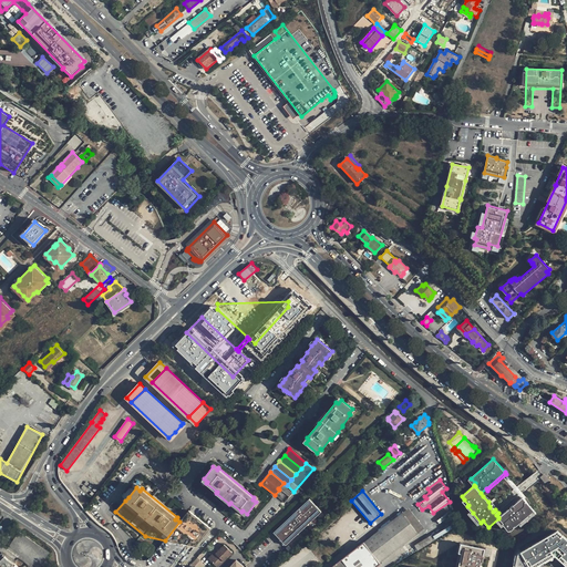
[(490,506),(490,507),(494,504),(485,494),(483,496),(488,502),(490,506)]
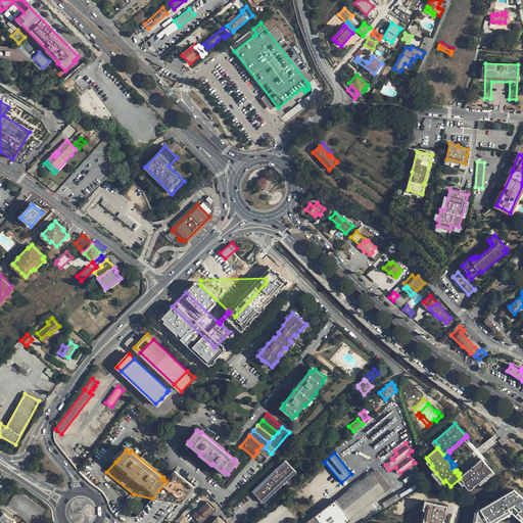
[(460,477),(460,478),(464,482),(463,483),(470,490),(481,481),(492,471),(482,459),(462,476),(460,477)]
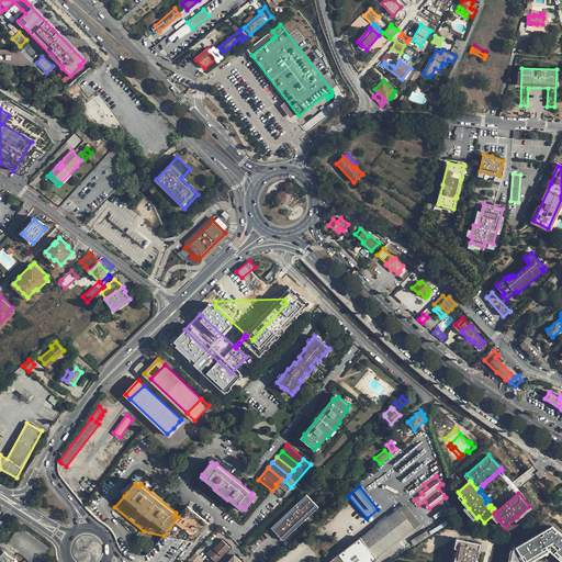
[(271,528),(277,534),(312,501),(306,495),(271,528)]
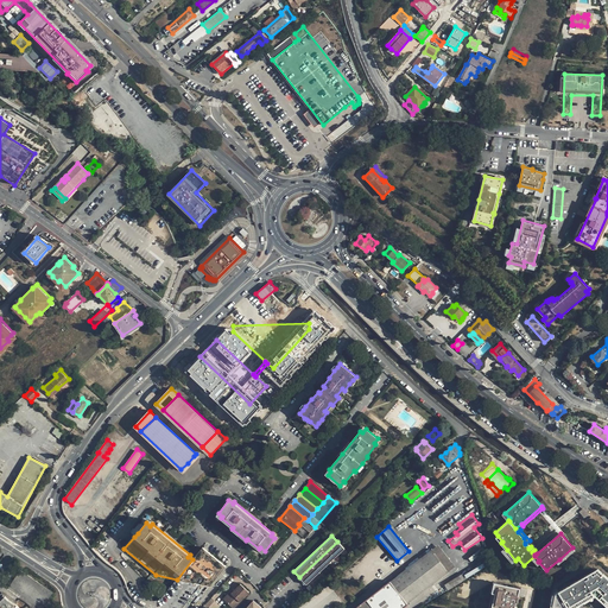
[(344,549),(337,542),(299,577),(306,584),(344,549)]
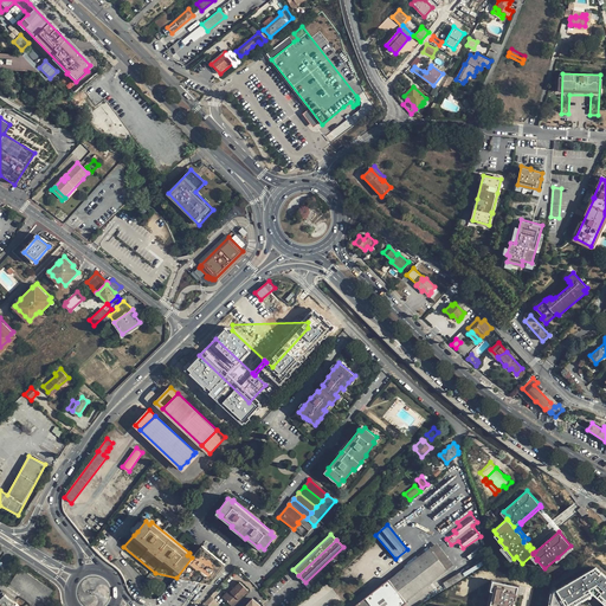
[(434,545),(430,548),(447,569),(451,567),(434,545)]
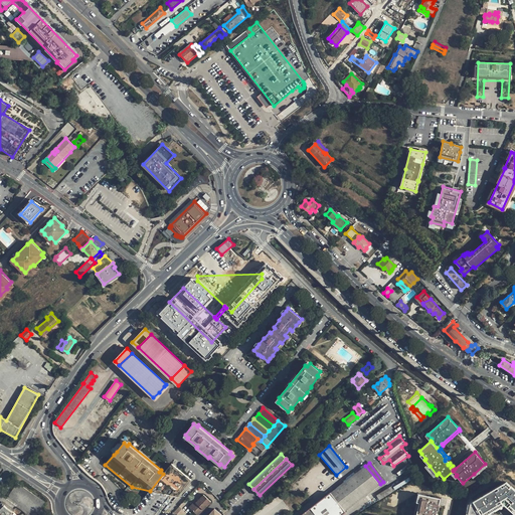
[(191,480),(172,464),(167,470),(164,473),(163,474),(150,491),(177,497),(191,480)]
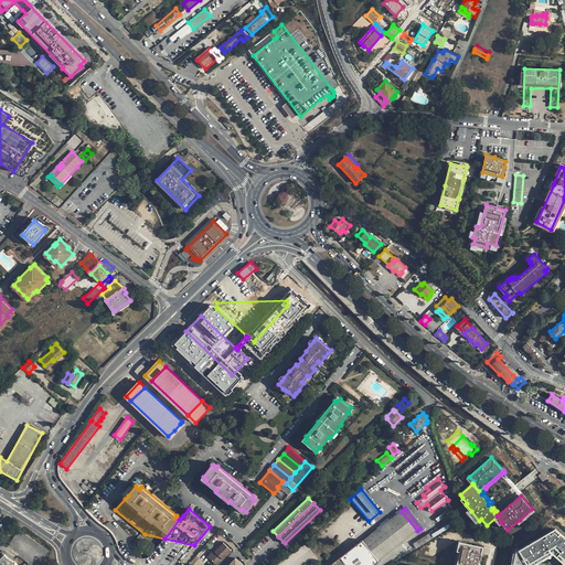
[(534,511),(532,509),(520,520),(521,522),(534,511)]
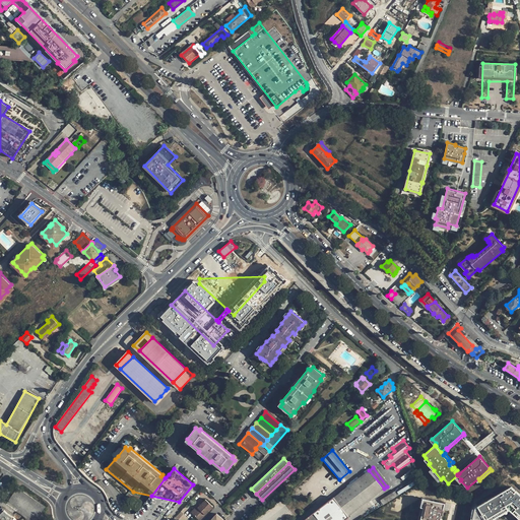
[(343,519),(384,489),(369,470),(305,519),(343,519)]
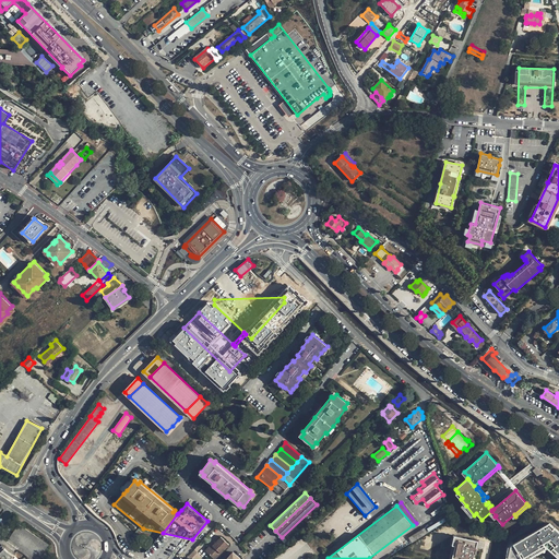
[(472,516),(474,515),(466,506),(464,508),(472,516)]
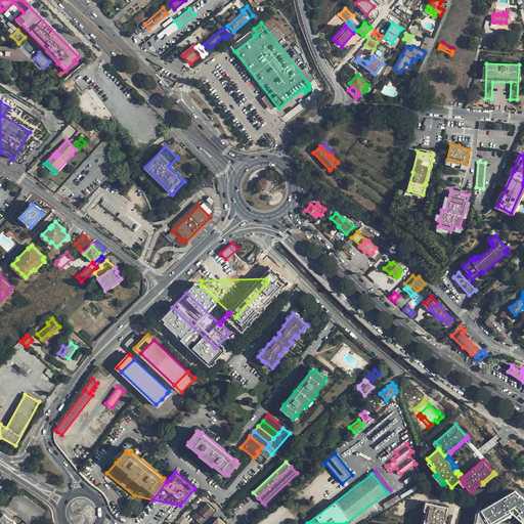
[(474,523),(516,523),(518,523),(519,523),(523,523),(523,497),(515,490),(477,513),(474,523)]
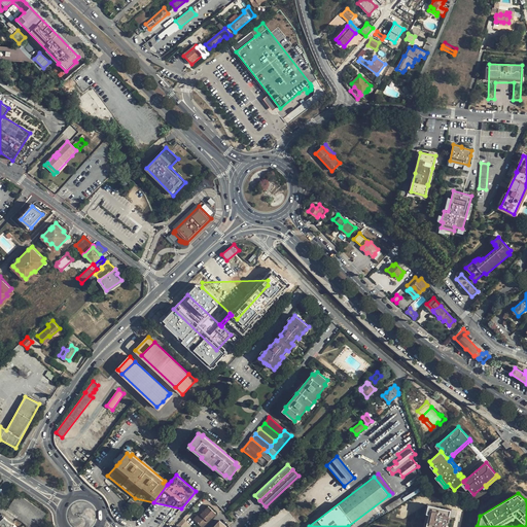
[(46,514),(18,495),(7,510),(32,526),(36,526),(38,526),(39,526),(44,526),(47,523),(42,520),(46,514)]
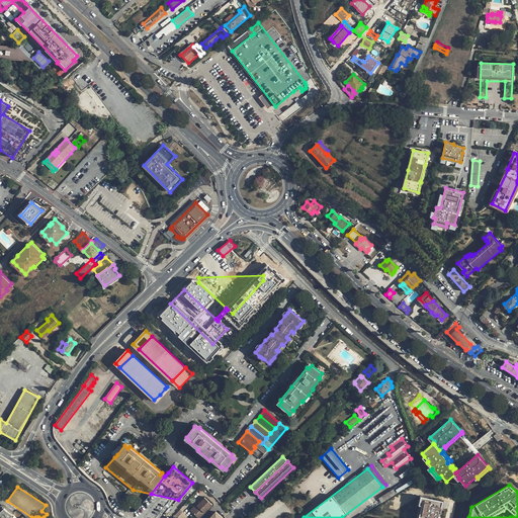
[(381,502),(398,493),(395,488),(379,498),(381,502)]
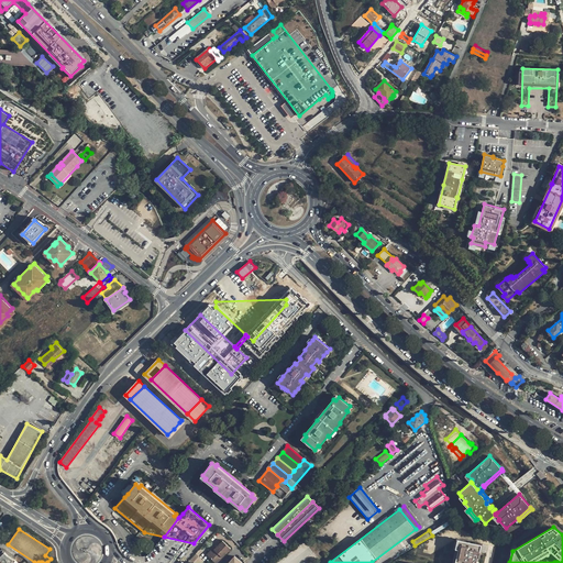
[(224,544),(219,550),(224,555),(230,550),(224,544)]
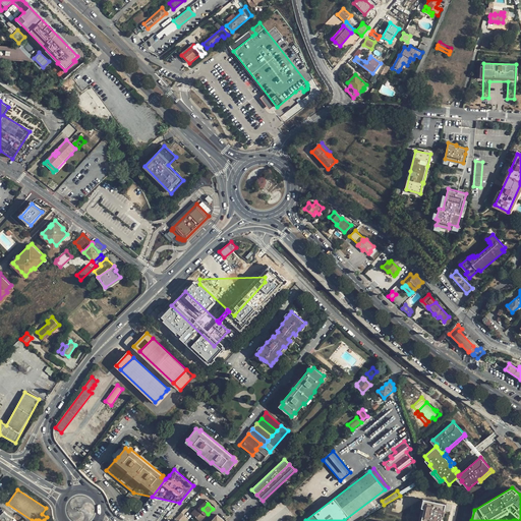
[(398,511),(392,510),(390,520),(446,520),(447,518),(445,518),(446,517),(447,516),(447,515),(446,514),(445,513),(444,513),(443,514),(438,513),(437,516),(432,515),(433,511),(407,505),(407,507),(402,506),(402,505),(401,504),(400,504),(399,505),(398,506),(398,507),(399,508),(399,510),(398,511)]
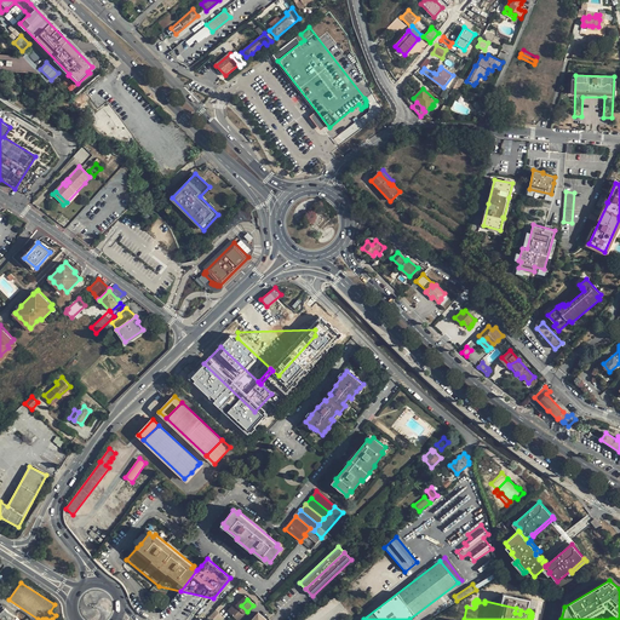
[(11,619),(13,618),(17,614),(7,607),(6,608),(3,606),(0,607),(0,619),(11,619)]
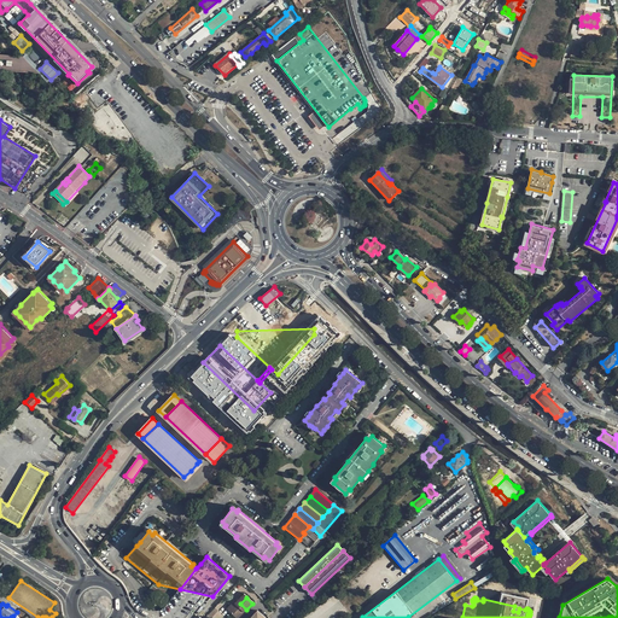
[(239,604),(229,613),(233,617),(238,617),(246,610),(240,604),(239,604)]
